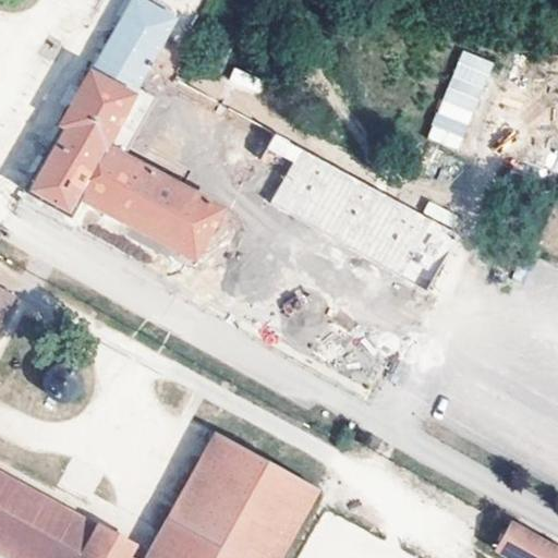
[(22,190),(24,191),(67,214),(76,196),(86,201),(193,258),(220,208),(104,145),(110,134),(130,145),(152,107),(131,96),(134,91),(160,41),(174,15),(146,0),(125,0),(110,29),(89,67),(84,64),(52,122),(57,124),(22,190)]
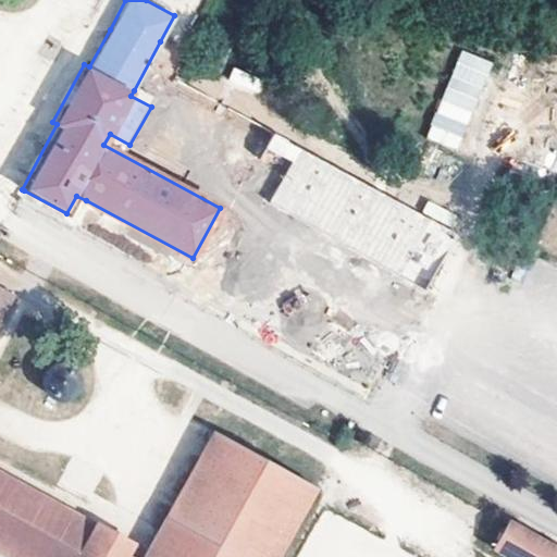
[(235,39),(219,31),(196,72),(212,82),(235,39)]
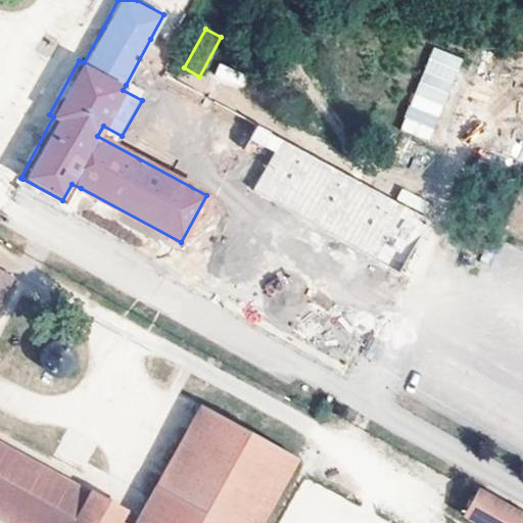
[(428,141),(463,59),(433,47),(398,130),(428,141)]
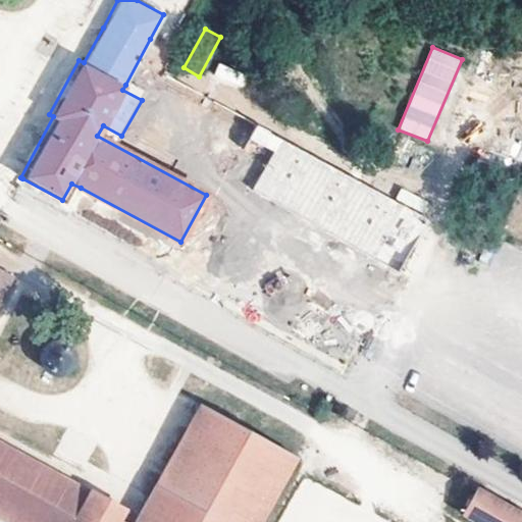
[(242,88),(247,73),(217,64),(213,79),(242,88)]
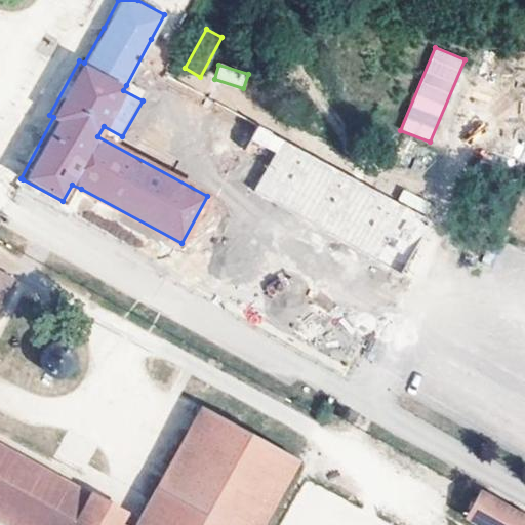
[(405,276),(434,221),(281,138),(258,126),(251,140),(274,153),(251,193),(405,276)]
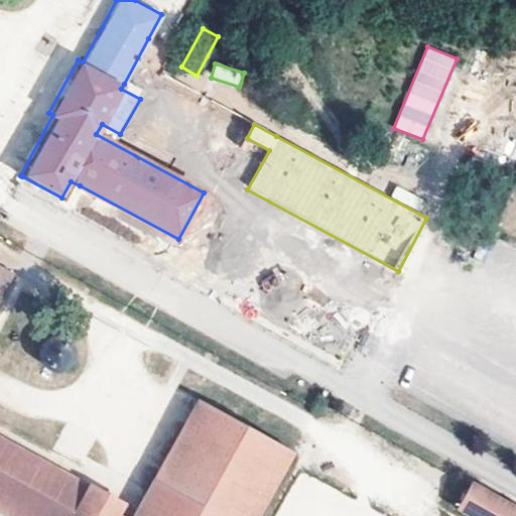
[(0,304),(16,275),(0,266),(0,304)]
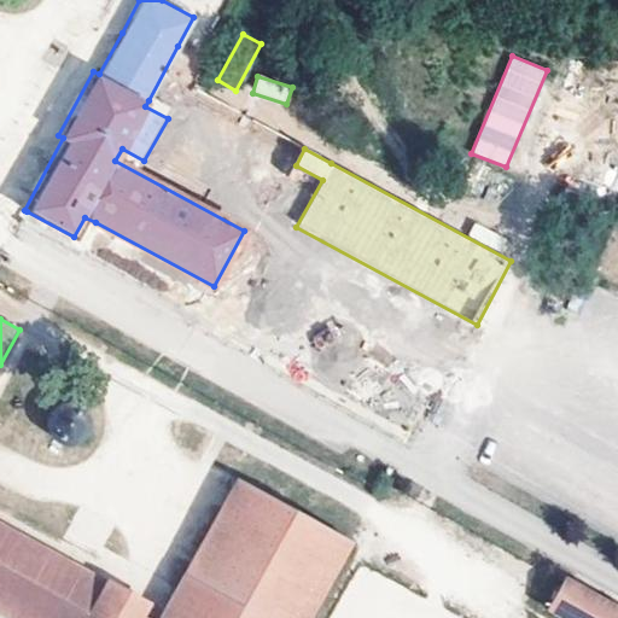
[(98,433),(100,425),(98,415),(93,408),(86,402),(77,400),(68,401),(59,404),(53,412),(50,420),(50,430),(53,438),(59,445),(68,449),(77,450),(86,448),(93,442),(98,433)]
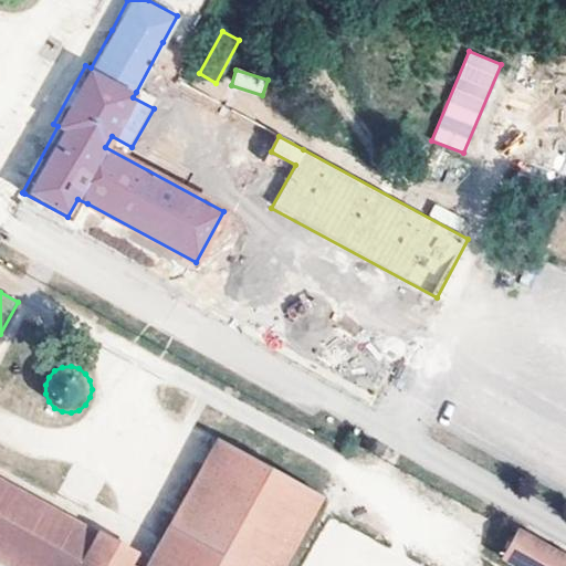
[(387,390),(391,380),(366,366),(356,385),(381,399),(387,390)]
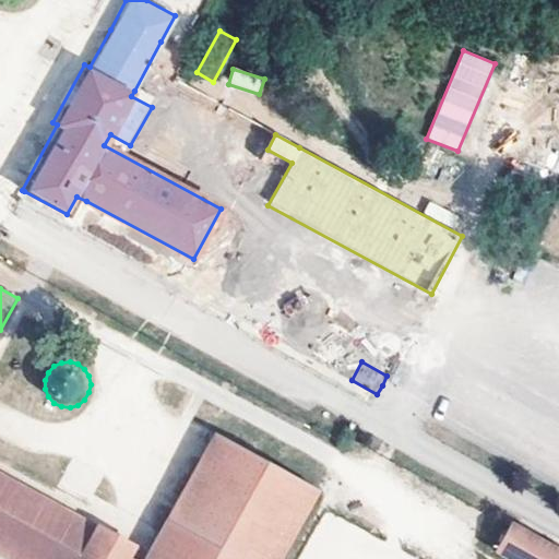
[(282,558),(321,489),(216,432),(145,558),(133,558),(132,558),(140,545),(0,468),(0,558),(282,558)]
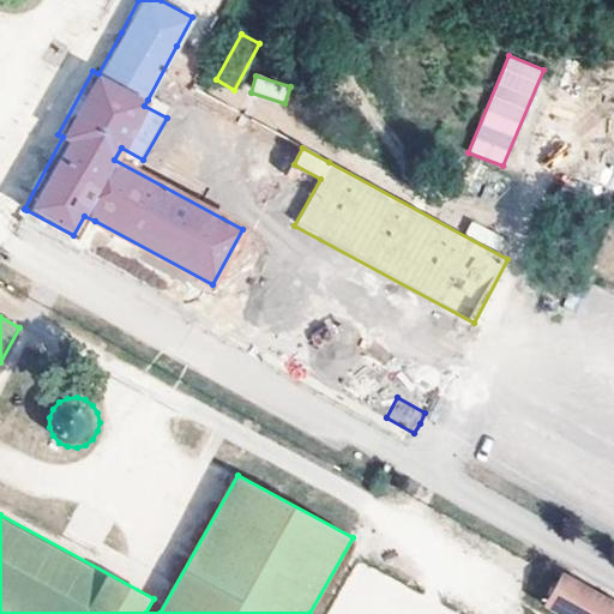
[(444,613),(449,606),(354,561),(335,600),(333,573),(314,613),(444,613)]
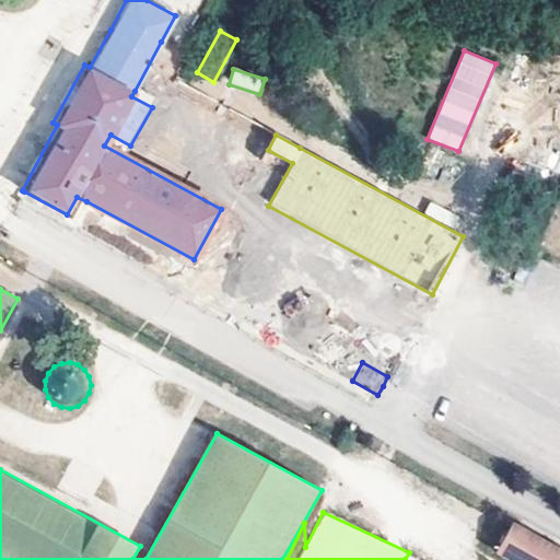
[(559,559),(559,549),(510,522),(509,525),(493,552),(506,559),(559,559)]
